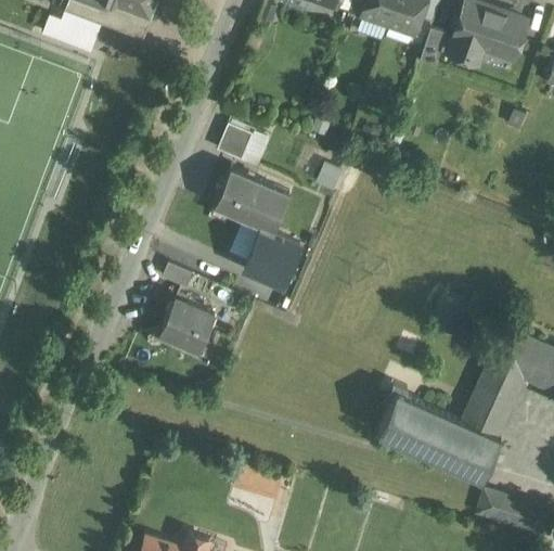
[(67,0),(63,11),(142,40),(156,0),(67,0)]
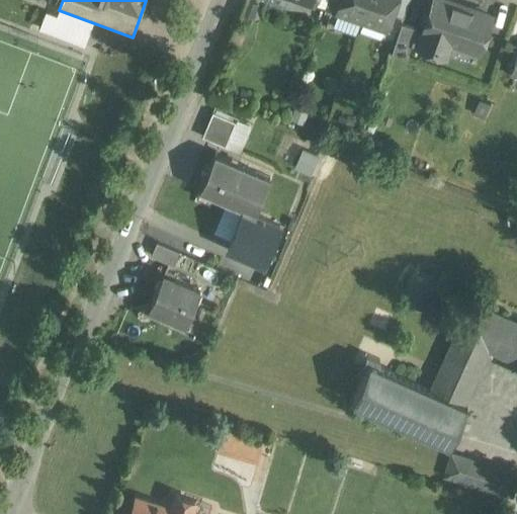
[(340,0),(327,0),(323,14),(334,18),(336,14),(340,0)]
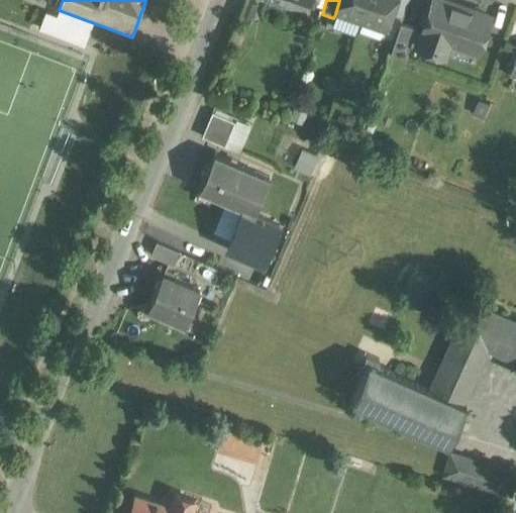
[(368,0),(339,0),(335,14),(360,23),(368,0)]
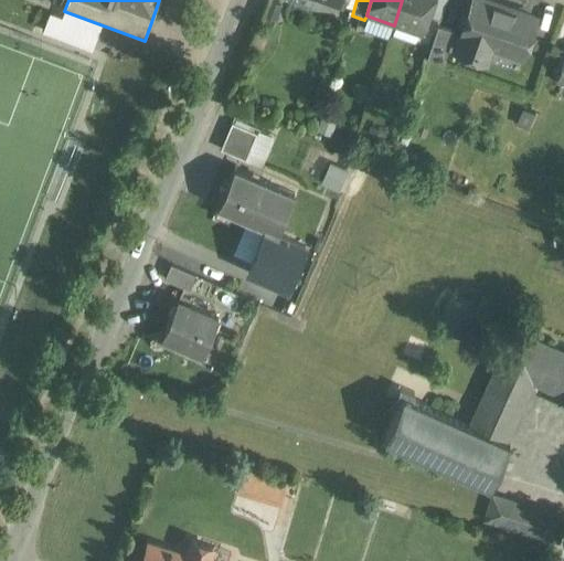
[(402,0),(394,25),(421,34),(426,19),(432,0),(402,0)]
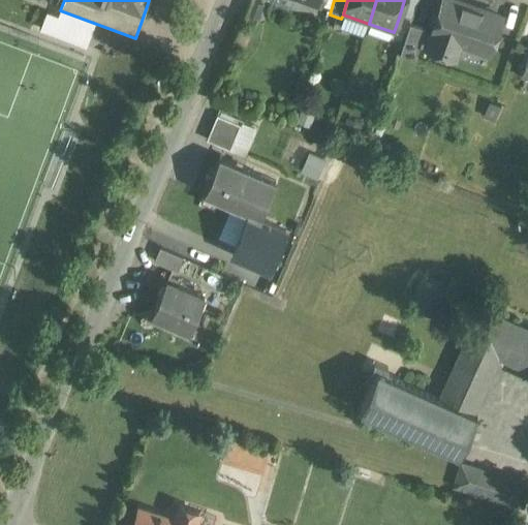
[(417,0),(404,0),(399,18),(410,22),(417,0)]
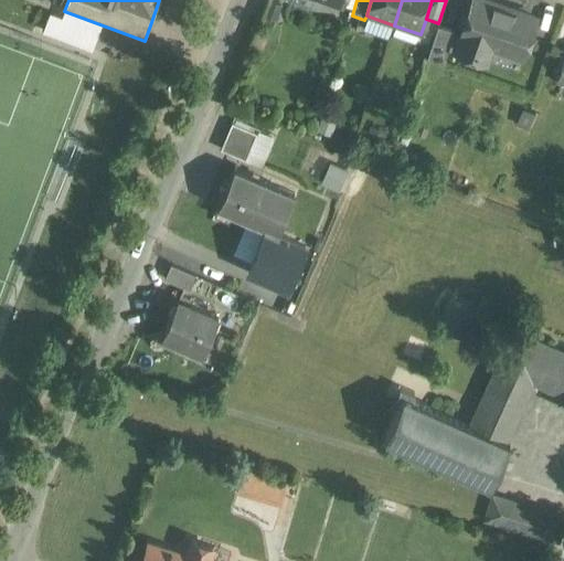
[(535,22),(472,0),(454,55),(485,65),(490,49),(522,60),(535,22)]
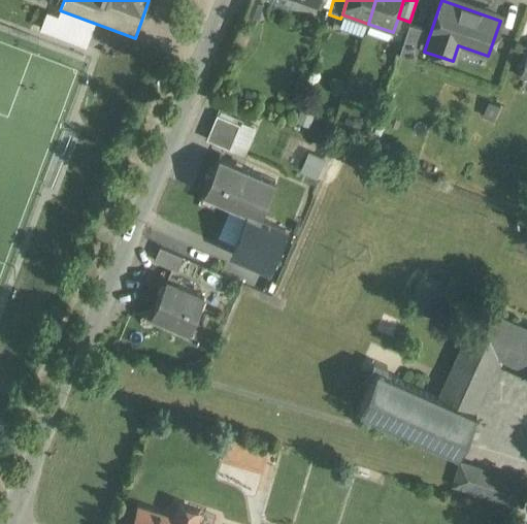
[(424,33),(408,28),(398,59),(413,64),(424,33)]
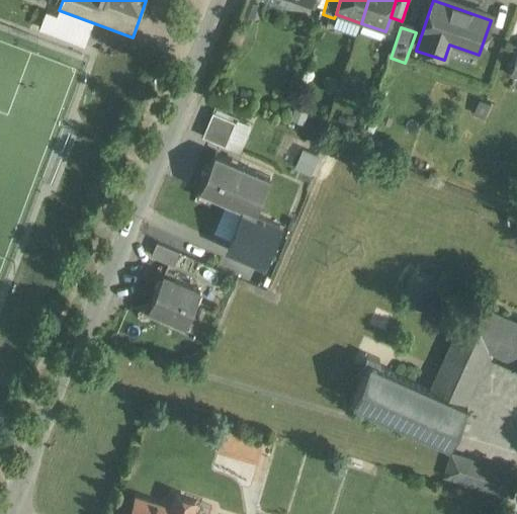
[(516,52),(508,78),(516,80),(516,52)]
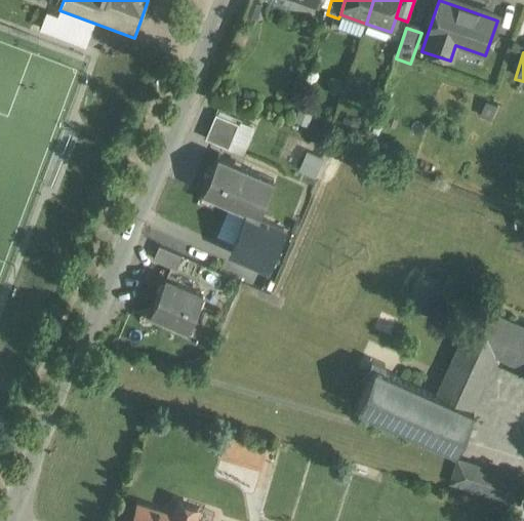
[(238,127),(214,117),(204,142),(227,152),(238,127)]
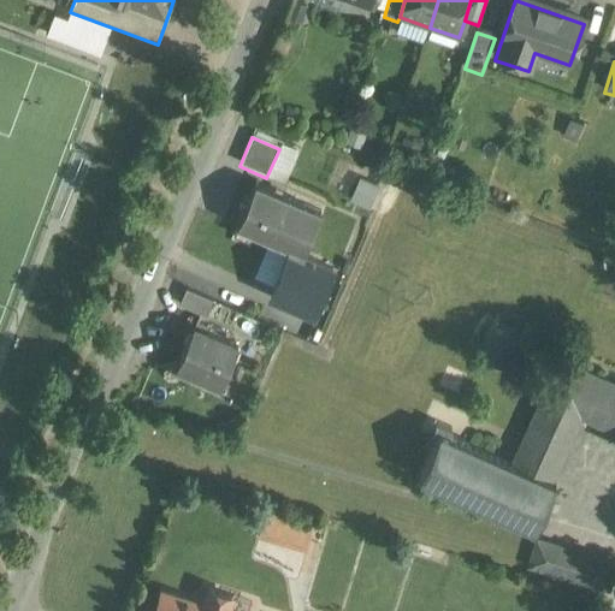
[(320,214),(254,187),(236,229),(289,251),(302,257),(320,214)]
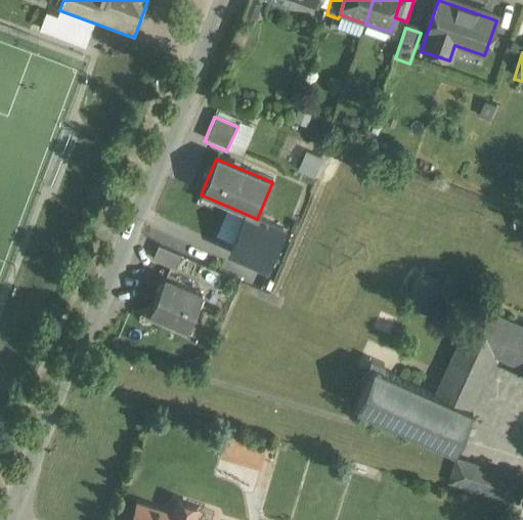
[(257,219),(246,214),(229,253),(265,268),(281,229),(257,219)]
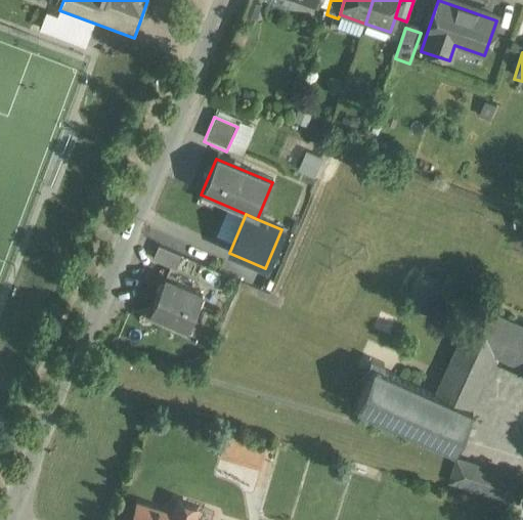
[(180,258),(158,248),(151,261),(174,271),(180,258)]
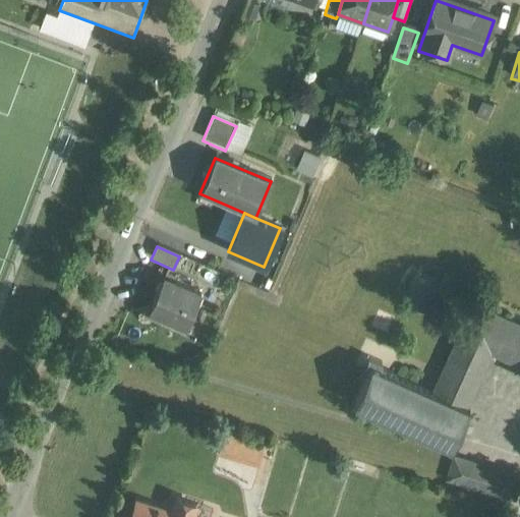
[(200,295),(162,279),(149,310),(186,327),(200,295)]
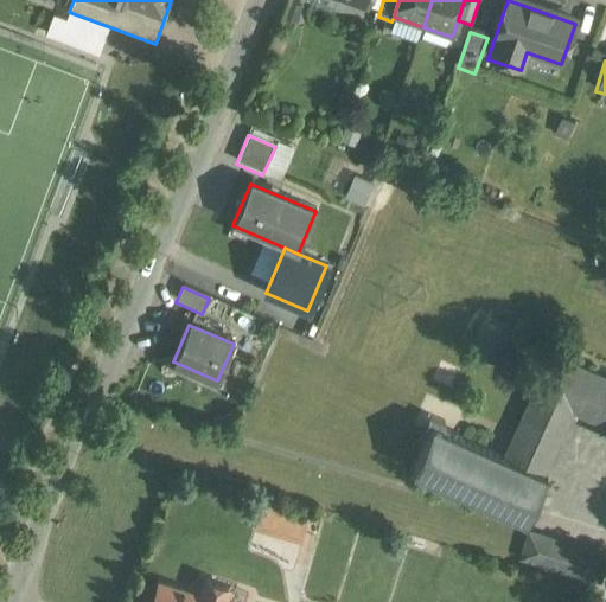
[(605,382),(549,358),(521,423),(550,436),(569,394),(605,409),(605,382)]
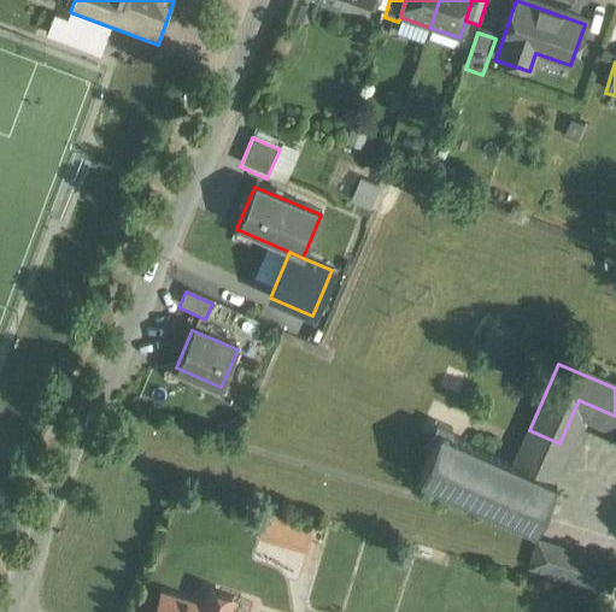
[(555,487),(439,435),(420,480),(535,531),(555,487)]
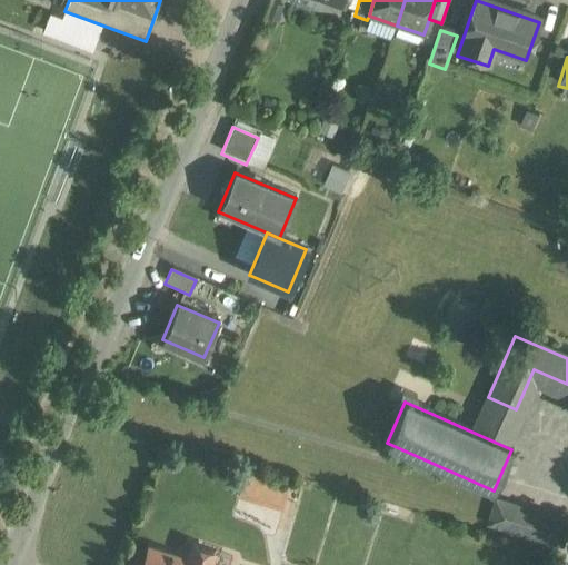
[(288,489),(245,477),(239,498),(281,512),(288,489)]
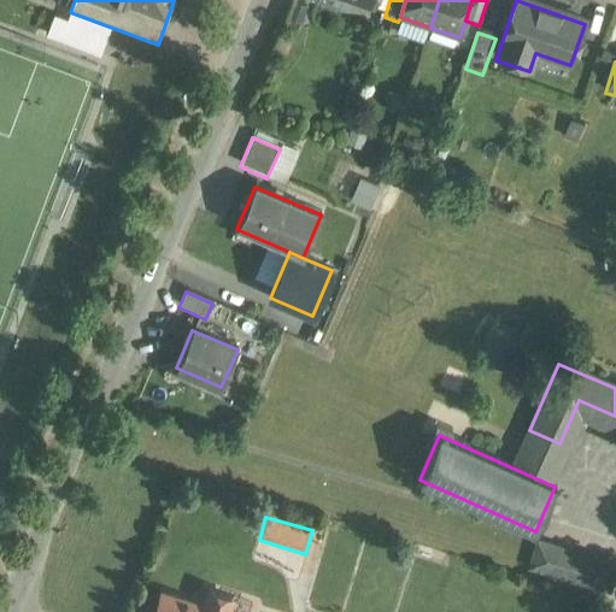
[(615,569),(538,546),(531,570),(608,593),(615,569)]
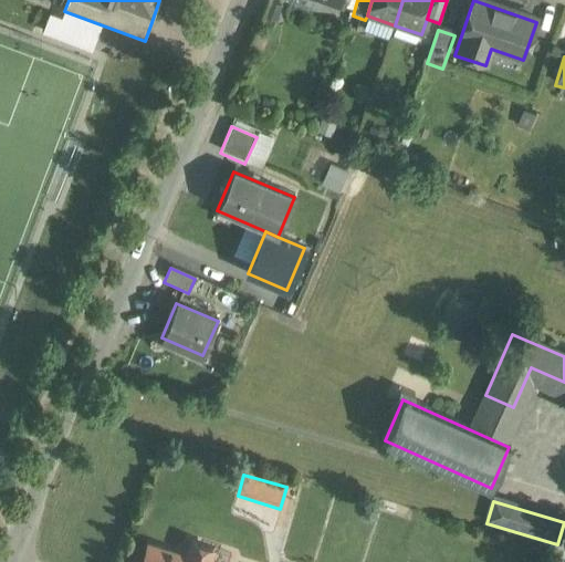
[(186,561),(148,549),(144,561),(208,561),(211,552),(191,545),(186,561)]
